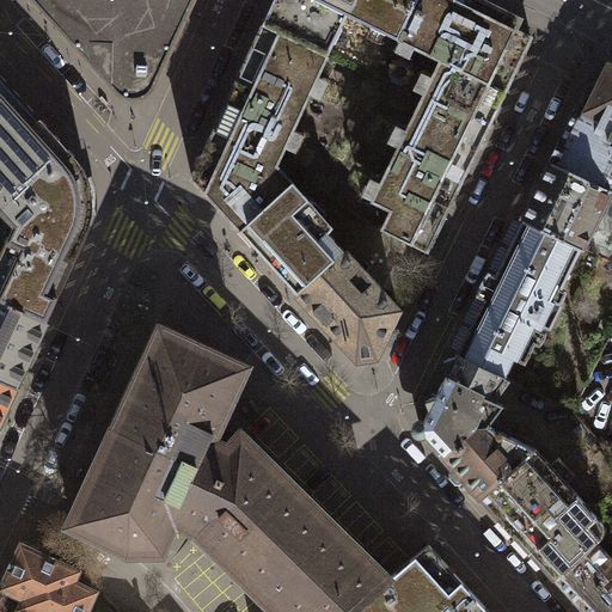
[(30,0),(36,6),(36,7),(46,18),(48,18),(66,37),(65,38),(75,50),(77,49),(95,68),(95,71),(104,81),(105,80),(116,92),(121,96),(127,98),(135,99),(144,97),(151,92),(155,84),(169,56),(170,56),(188,17),(187,16),(194,0),(30,0)]
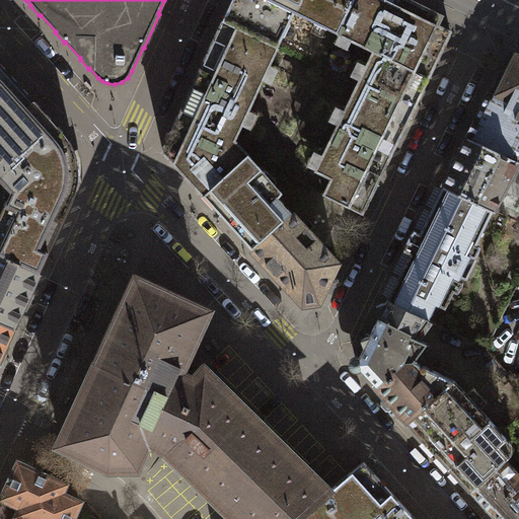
[(232,0),(223,20),(279,47),(295,12),(338,33),(353,0),(232,0)]
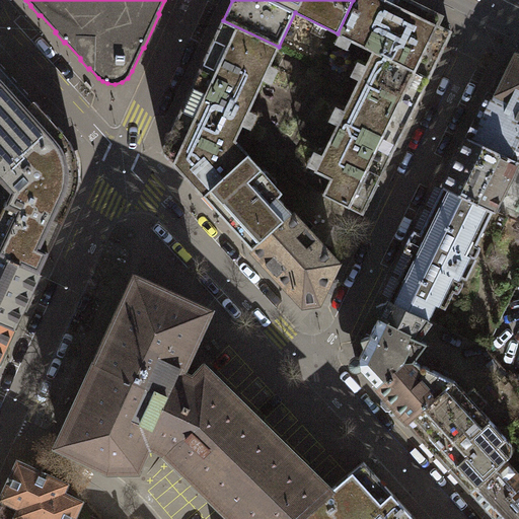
[(442,16),(408,0),(353,0),(338,33),(374,51),(429,77),(440,56),(451,31),(437,25),(442,16)]
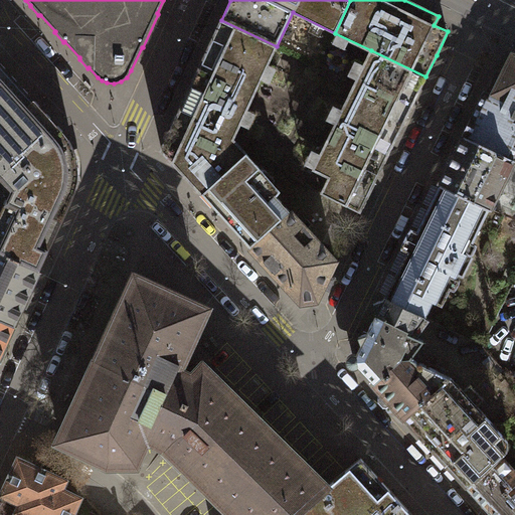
[(277,46),(221,20),(187,95),(162,150),(201,193),(246,153),(233,139),(277,46)]
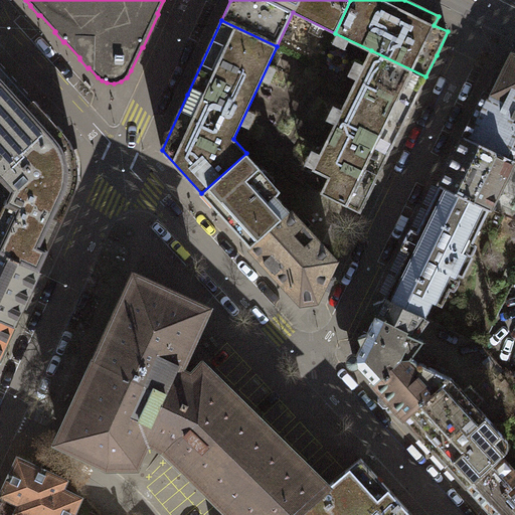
[(386,157),(425,76),(371,50),(313,168),(329,176),(321,192),(359,211),(386,157)]
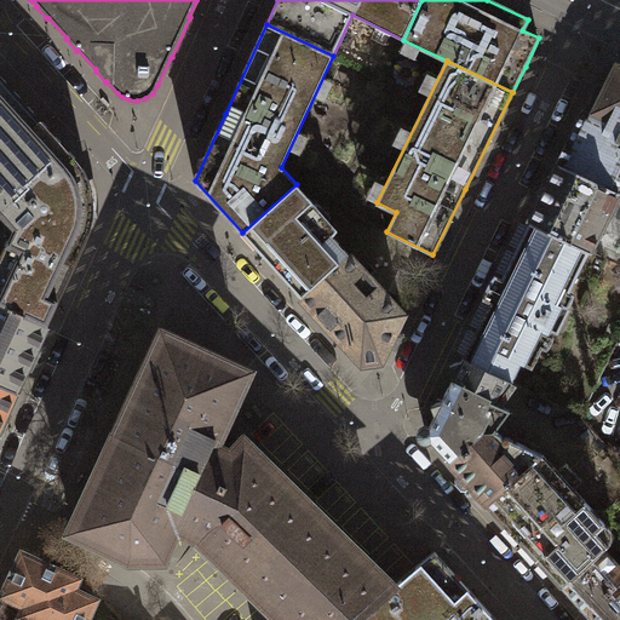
[(619,136),(619,65),(618,65),(592,115),(584,112),(557,164),(616,191),(619,184),(619,148),(615,147),(619,136)]
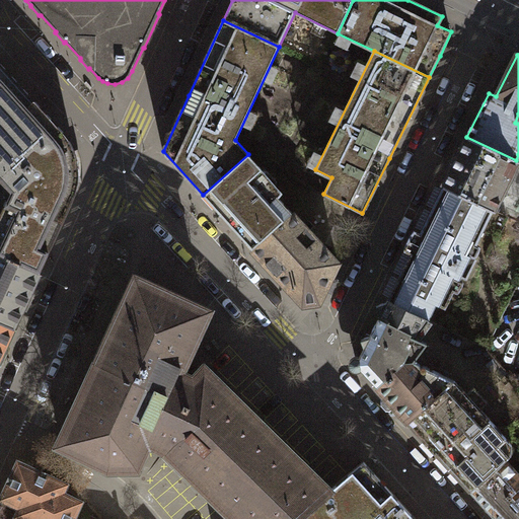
[(0,253),(40,273),(44,263),(53,244),(73,202),(77,193),(78,182),(79,174),(79,165),(78,159),(76,153),(73,146),(70,140),(61,130),(0,62),(0,180),(10,192),(3,208),(0,213),(0,253)]
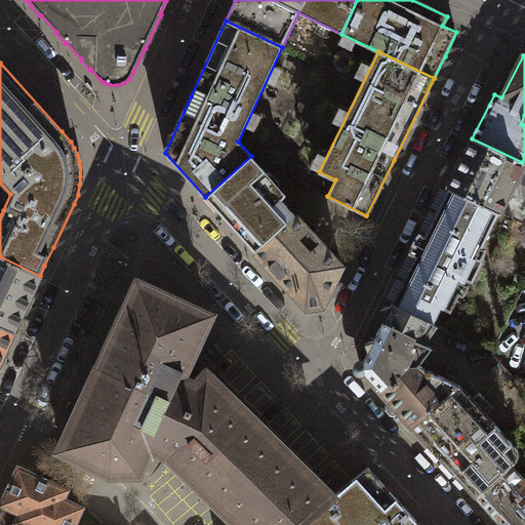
[(524,163),(522,162),(472,138),(451,182),(448,188),(499,212),(500,213),(503,206),(524,163)]
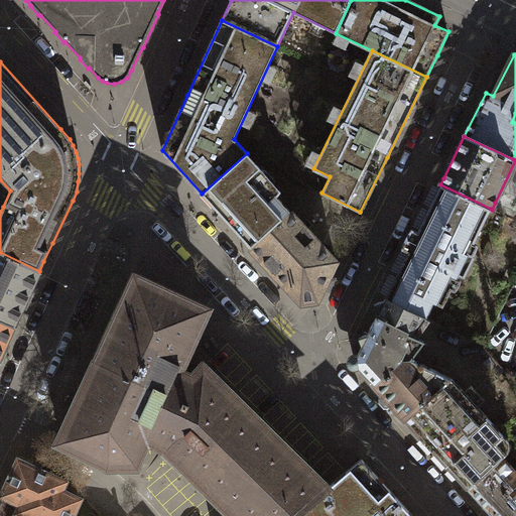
[(260,167),(247,153),(202,194),(212,205),(234,229),(250,246),(289,210),(255,172),(260,167)]
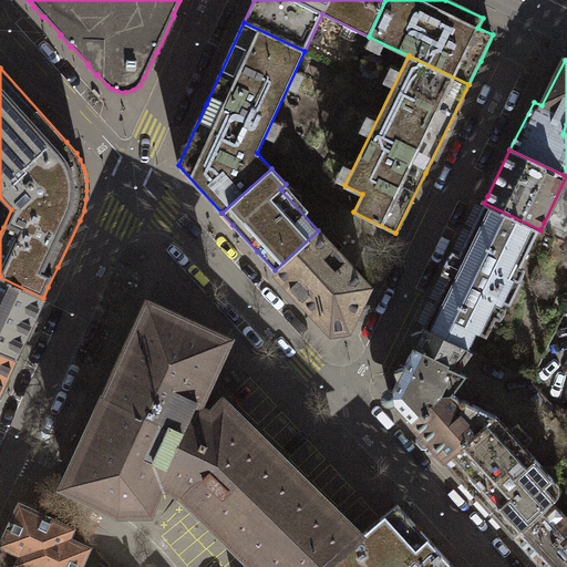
[(521,267),(539,229),(484,203),(460,255),(453,251),(442,274),(449,277),(424,327),(468,349),(477,332),(486,337),(496,318),(501,320),(504,315),(506,308),(502,306),(515,279),(519,281),(524,276),(525,269),(521,267)]
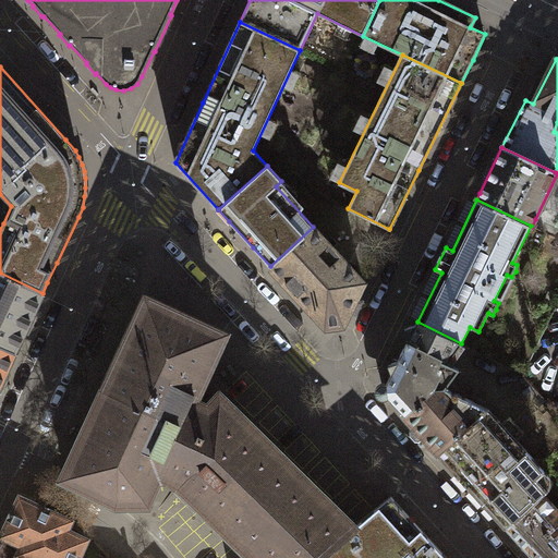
[(364,282),(313,227),(270,266),(326,327),(343,325),(351,308),(364,282)]
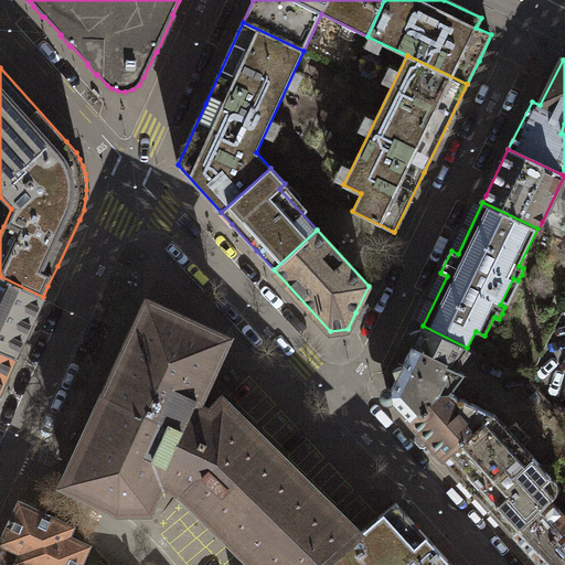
[(0,276),(0,349),(16,356),(43,297),(0,276)]
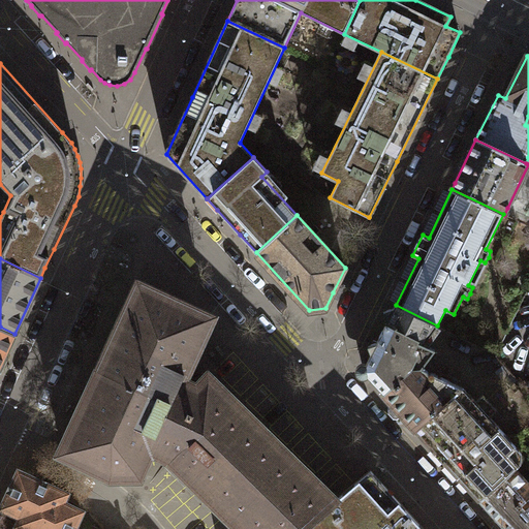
[(141,285),(101,368),(172,400),(181,380),(193,354),(211,317),(141,285)]
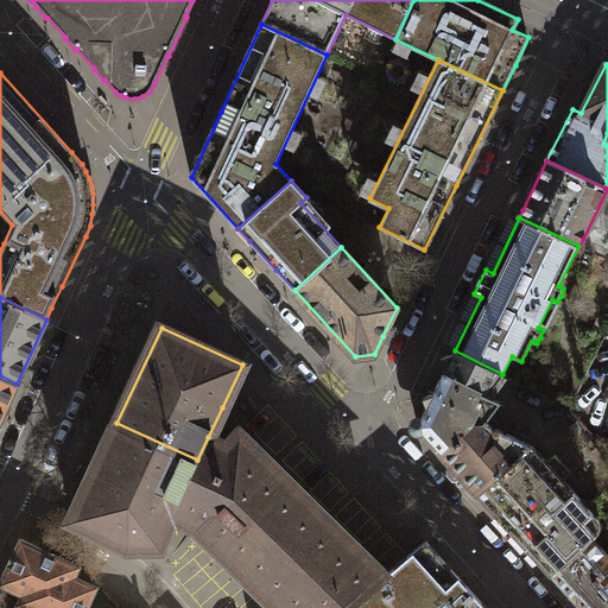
[(473,424),(487,422),(500,401),(487,394),(495,384),(502,374),(455,350),(453,354),(442,358),(445,368),(434,394),(423,397),(426,407),(417,425),(442,453),(473,424)]
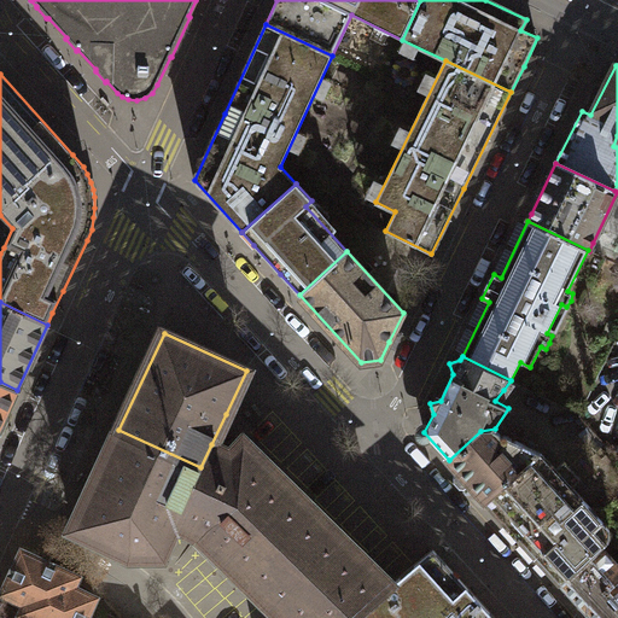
[(0,425),(17,390),(0,382),(0,425)]
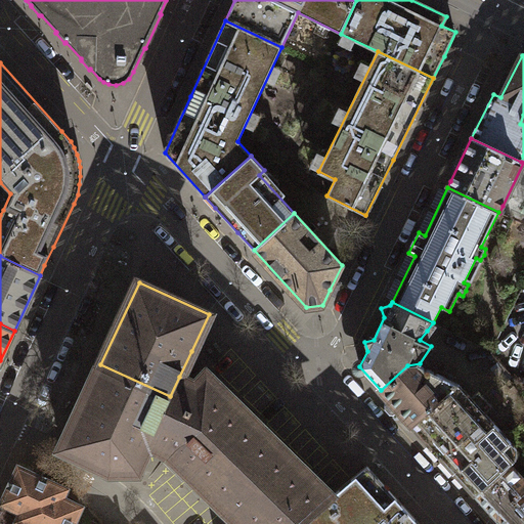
[(424,365),(420,363),(407,365),(381,390),(390,399),(386,402),(394,411),(398,408),(412,425),(459,384),(438,374),(435,375),(434,373),(428,368),(425,369),(424,365)]
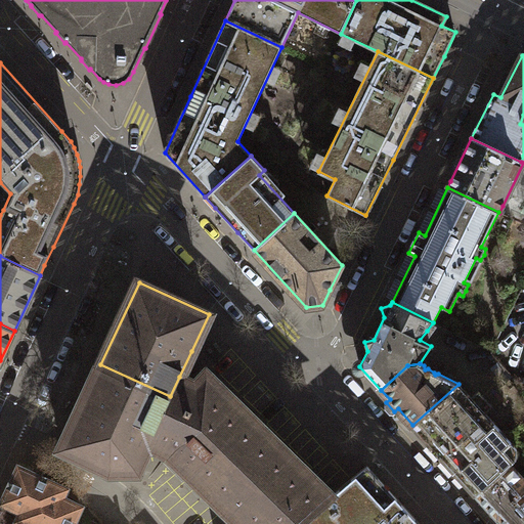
[(195,384),(179,377),(170,396),(100,364),(62,447),(108,469),(136,469),(148,442),(169,450),(243,523),(298,523),(332,495),(207,373),(195,384)]
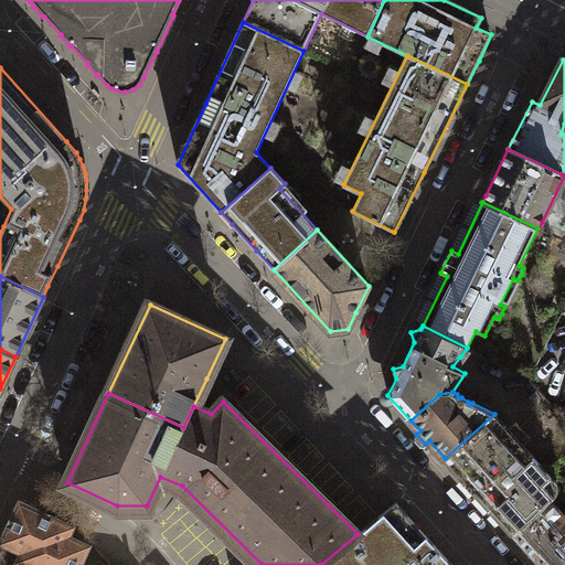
[(445,458),(514,534),(551,501),(550,501),(555,496),(544,483),(552,477),(494,414),(445,458)]
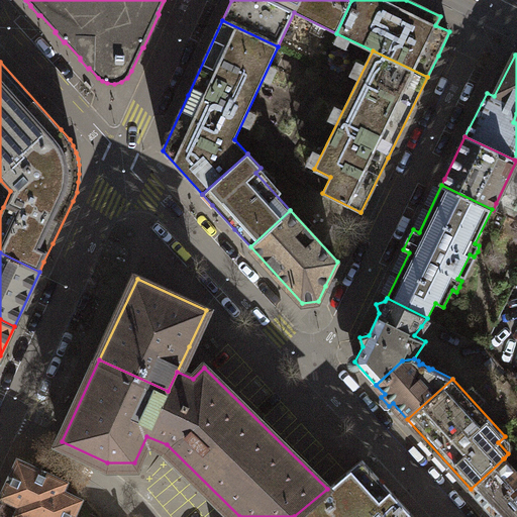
[(492,511),(497,516),(516,516),(516,474),(504,458),(471,489),(491,511),(492,511)]
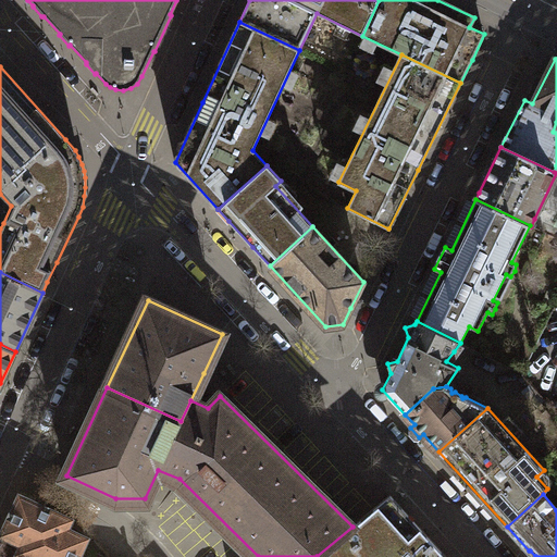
[(358,556),(360,556),(447,556),(391,495),(353,527),(317,556),(358,556)]
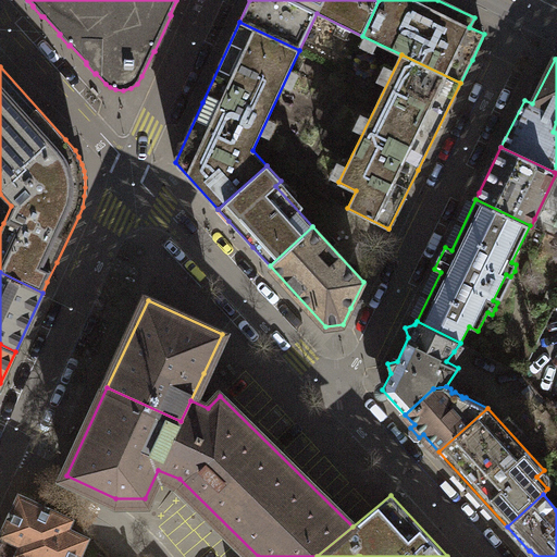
[(70,519),(20,496),(2,534),(23,543),(19,553),(28,556),(76,556),(86,537),(65,529),(70,519)]
